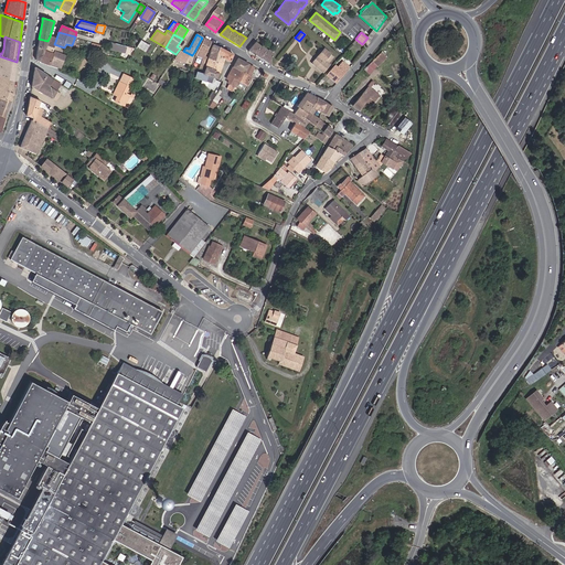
[(39,39),(38,46),(44,49),(46,45),(53,48),(54,44),(56,39),(50,36),(48,41),(39,39)]
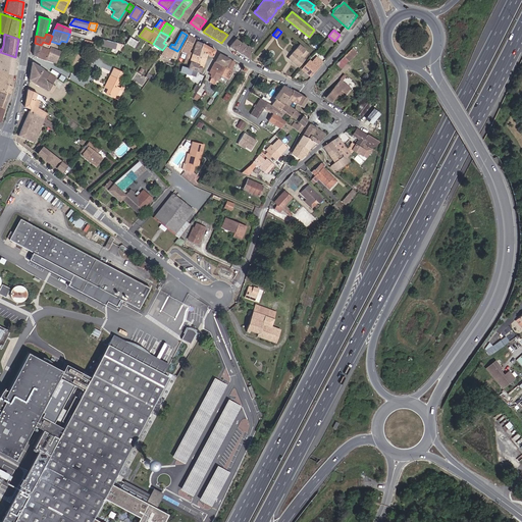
[(195,39),(189,35),(180,51),(188,54),(185,63),(188,64),(191,52),(189,52),(195,39)]
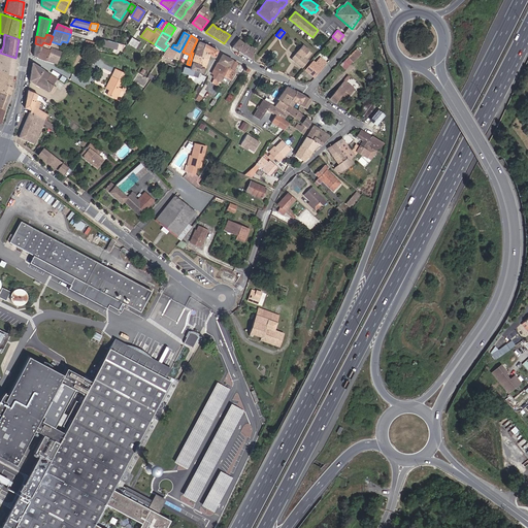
[(135,48),(139,41),(132,37),(128,43),(135,48)]
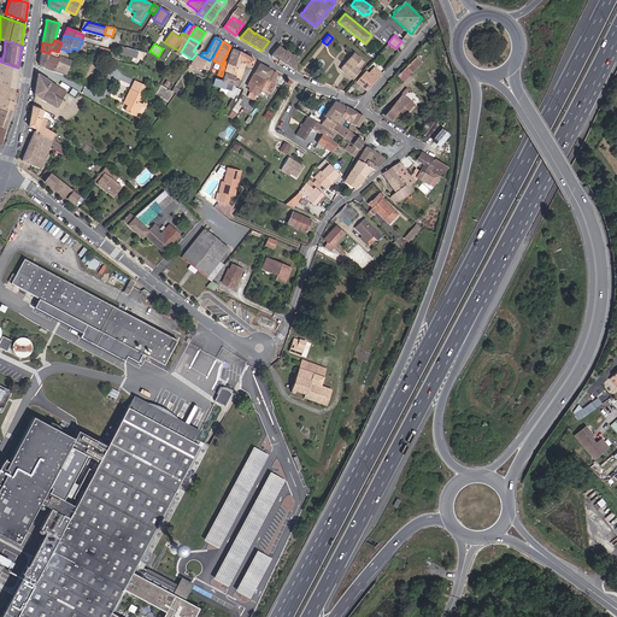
[(280,45),(270,56),(277,59),(288,66),(295,70),(294,64),(299,58),(293,53),(293,54),(287,50),(286,50),(280,45)]
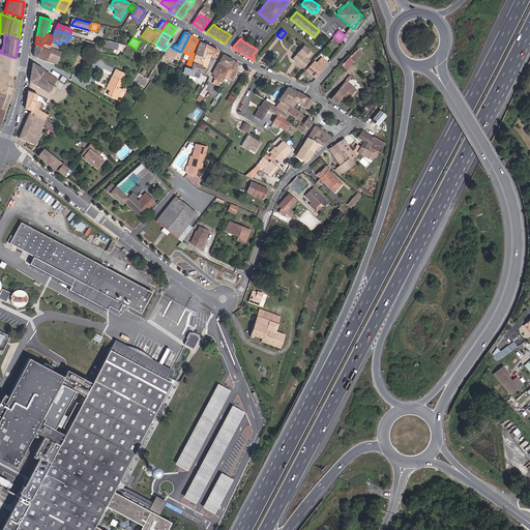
[(41,46),(41,47),(51,50),(51,48),(58,51),(60,45),(51,41),(50,45),(43,42),(41,46)]
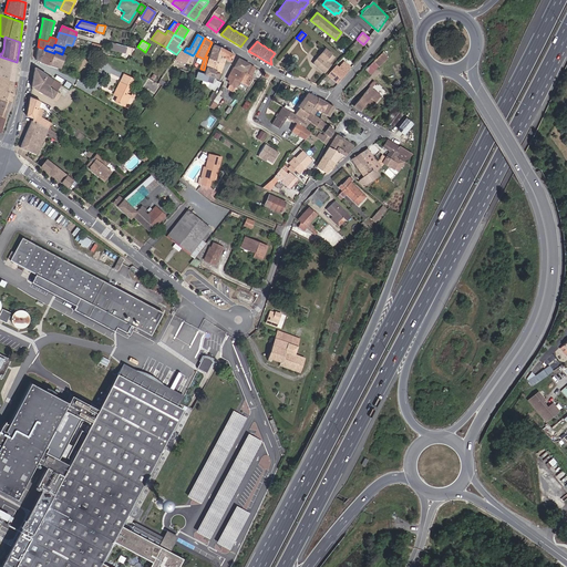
[(219,47),(214,44),(208,59),(215,61),(217,53),(219,47)]
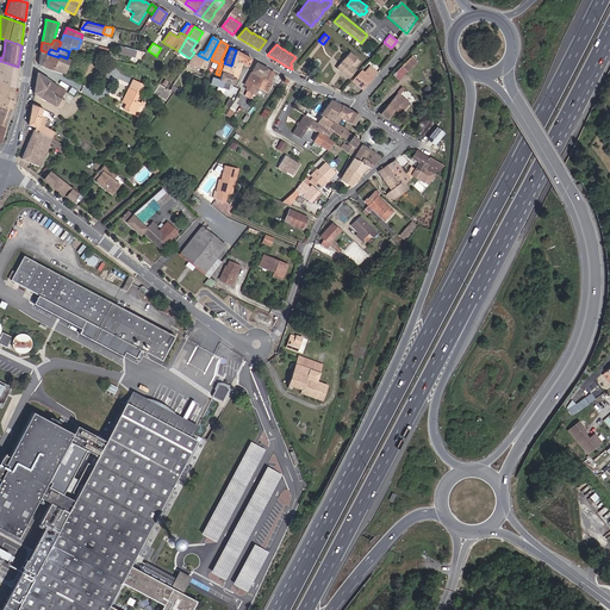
[(41,50),(38,64),(43,67),(48,54),(48,53),(41,50)]
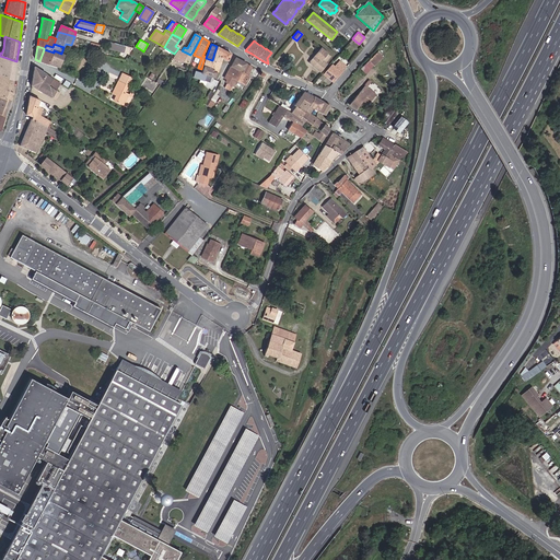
[(228,60),(231,55),(230,54),(217,46),(214,53),(222,55),(222,57),(228,60)]
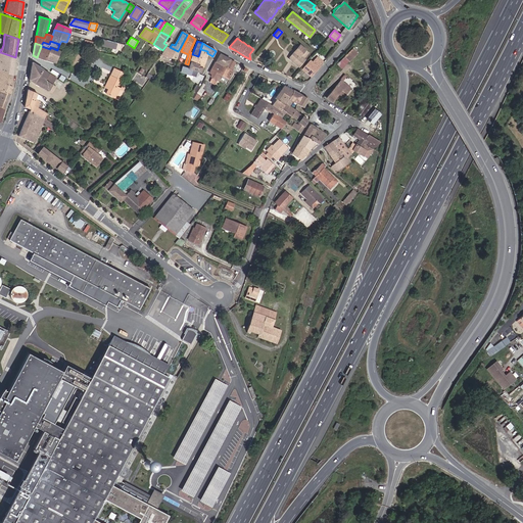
[(304,50),(305,49),(299,45),(288,58),(298,66),(304,59),(303,58),(308,53),(304,50)]
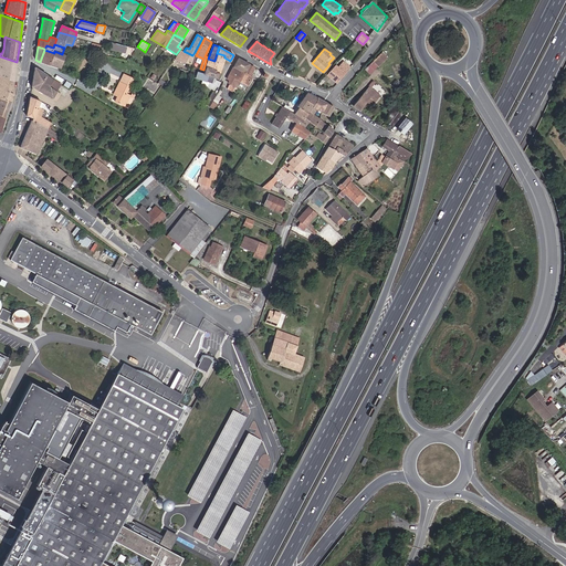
[(44,50),(40,62),(61,69),(66,55),(62,54),(54,51),(54,53),(44,50)]
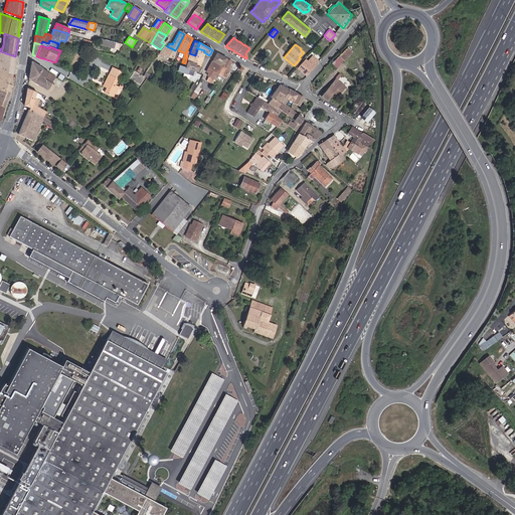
[(348,46),(332,62),(337,67),(353,51),(348,46)]
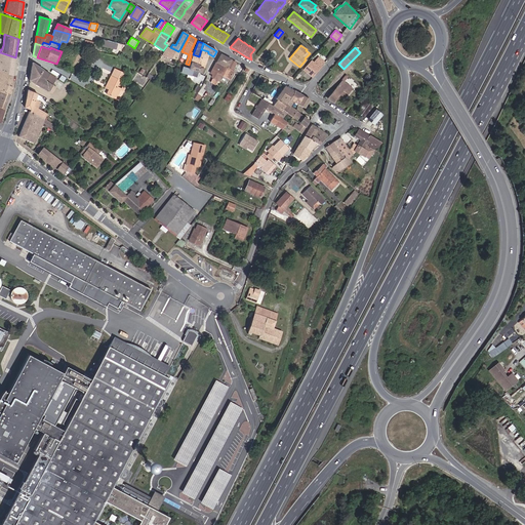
[(208,51),(201,49),(199,56),(206,58),(208,53),(208,51)]
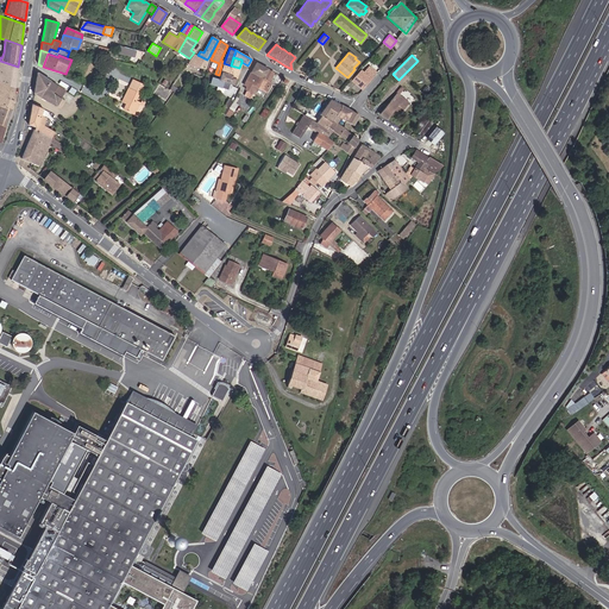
[(0,82),(16,88),(17,80),(18,67),(0,61),(0,82)]
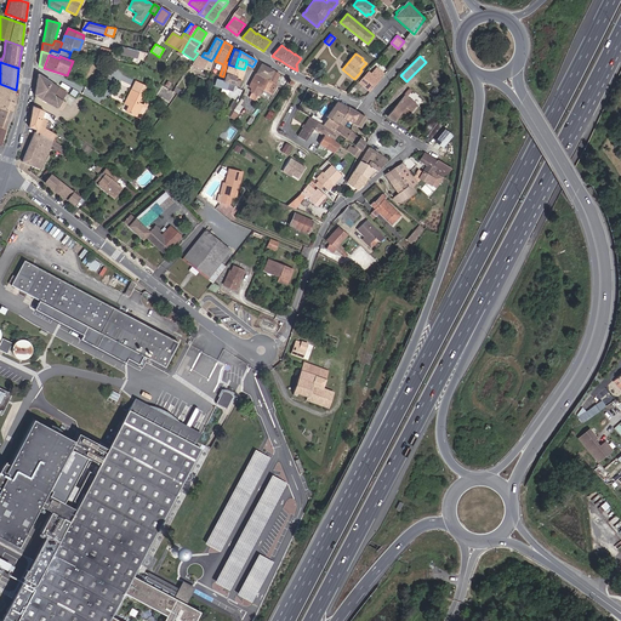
[(263,78),(274,83),(279,74),(273,72),(273,70),(261,64),(256,74),(263,78)]
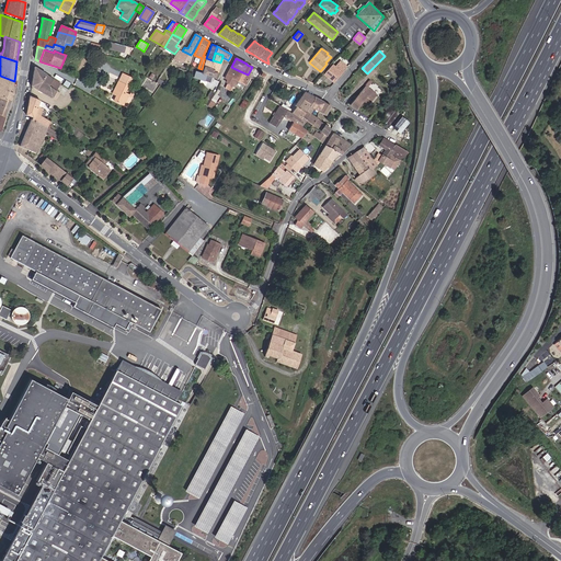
[(338,65),(343,69),(346,66),(341,60),(338,65)]
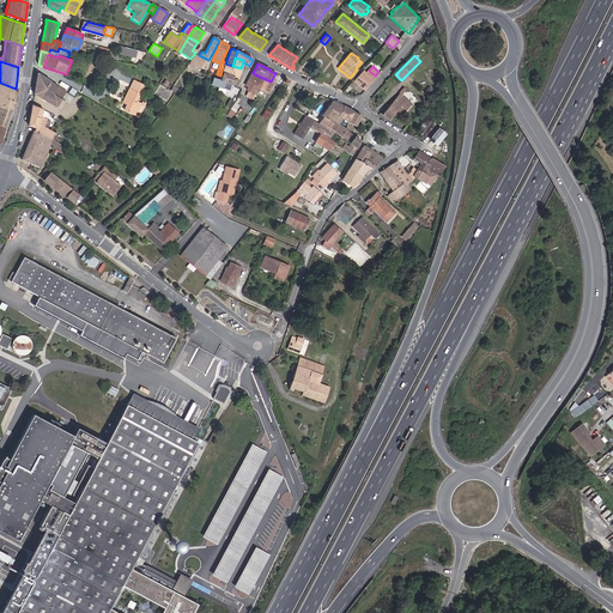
[(224,68),(223,72),(234,76),(232,78),(237,79),(240,72),(224,68)]
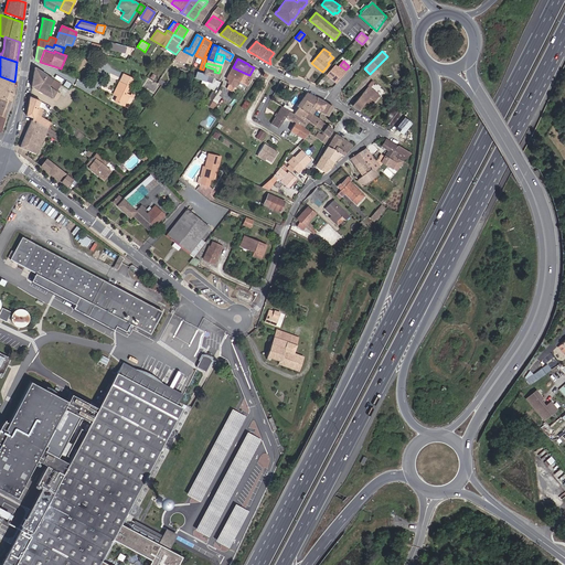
[(347,71),(345,70),(340,65),(338,67),(334,64),(327,74),(337,82),(347,71)]
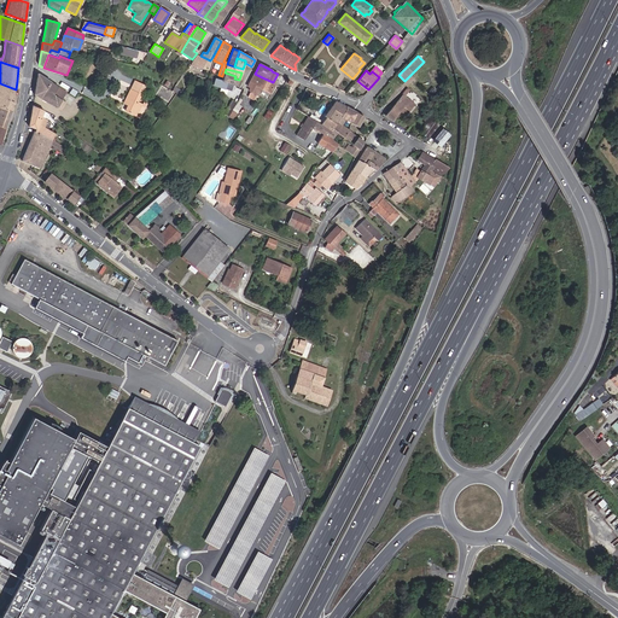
[(235,76),(225,73),(222,81),(215,79),(214,85),(232,89),(233,85),(237,86),(239,80),(234,79),(235,76)]
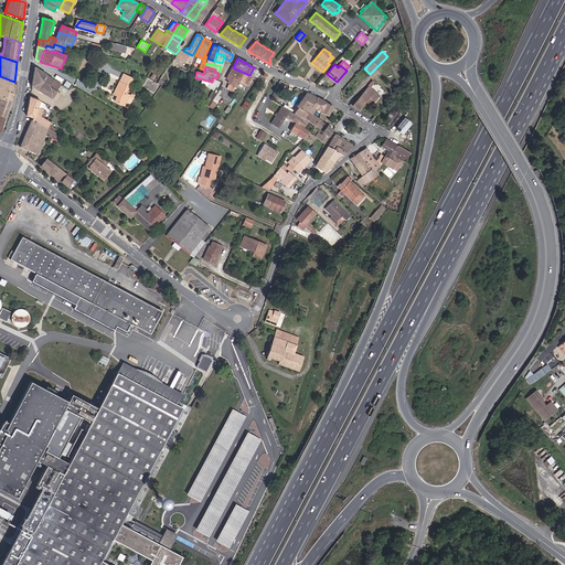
[(34,67),(31,86),(53,98),(61,85),(55,82),(34,67)]
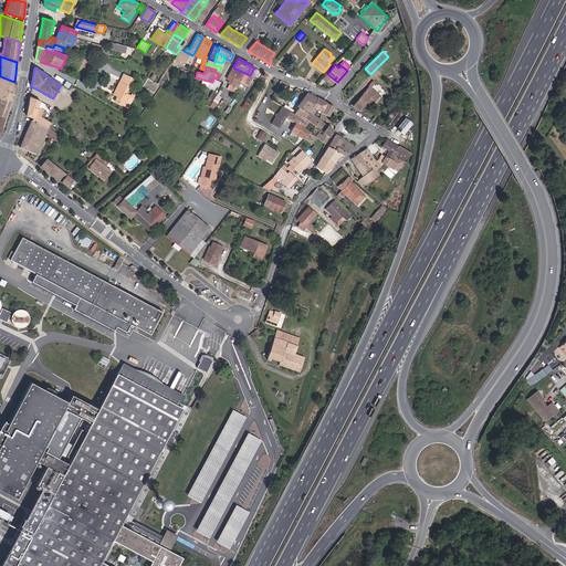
[(237,79),(240,71),(233,67),(231,72),(229,75),(237,79)]
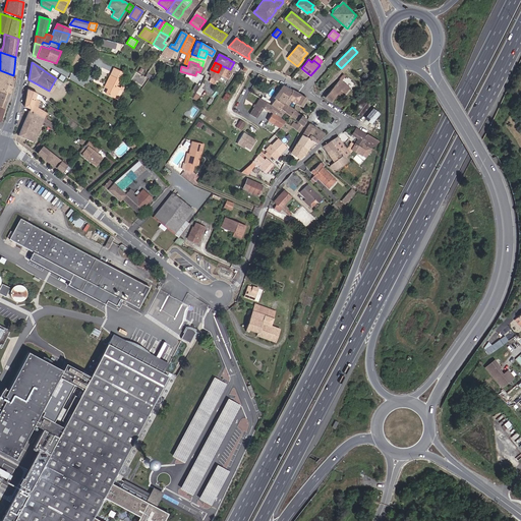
[(217,78),(219,73),(228,78),(231,73),(233,74),(234,72),(230,69),(221,65),(218,72),(211,69),(210,71),(212,73),(211,75),(212,76),(217,78)]
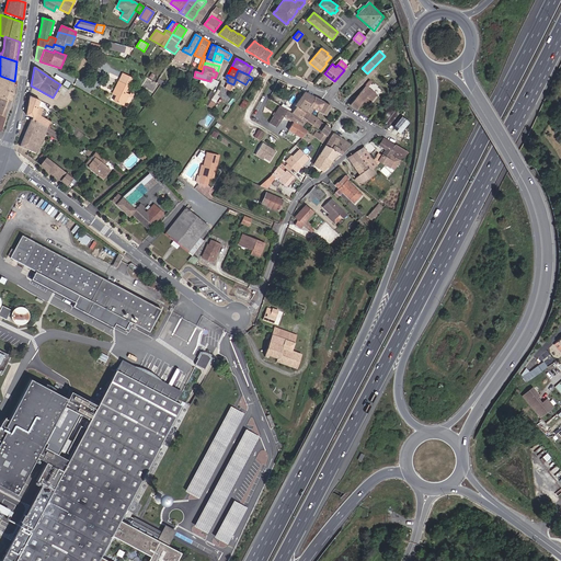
[(132,78),(122,73),(113,93),(116,95),(114,100),(124,105),(128,94),(124,93),(132,78)]
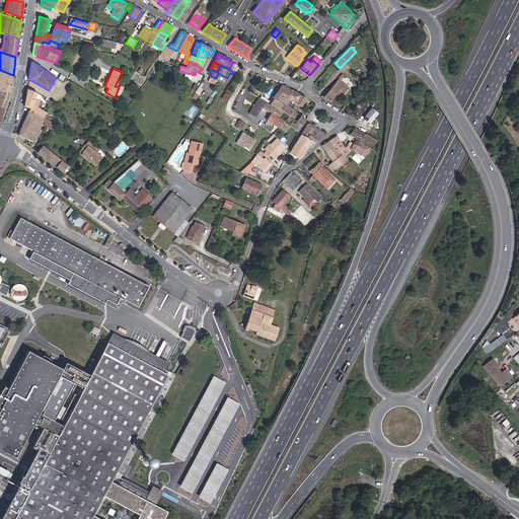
[(0,89),(10,94),(11,89),(13,75),(0,70),(0,89)]
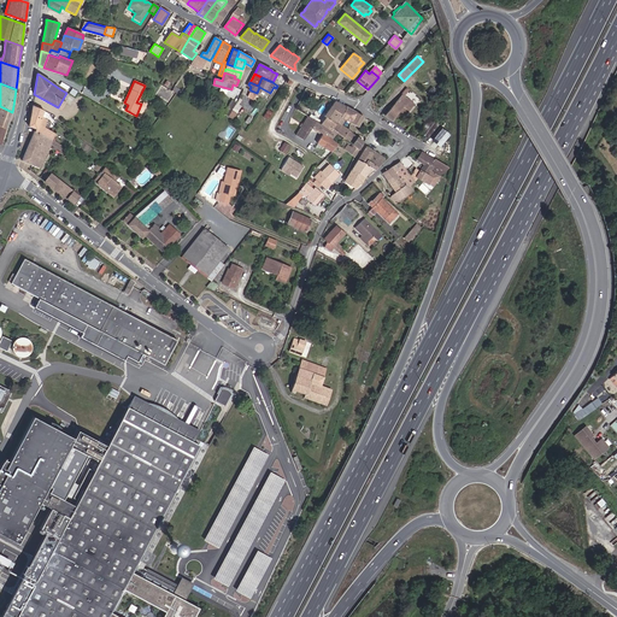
[(70,95),(66,93),(58,107),(60,110),(70,95)]
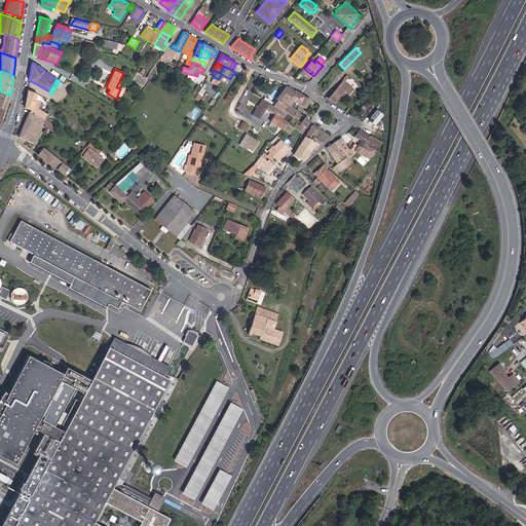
[(341,81),(328,98),(333,103),(342,91),(347,95),(351,89),(343,82),(341,81)]
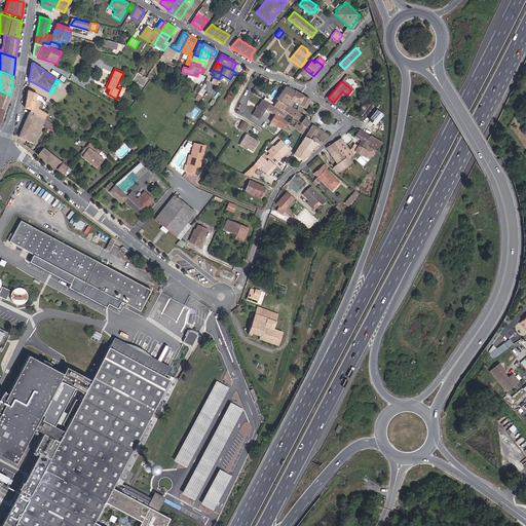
[(196,95),(200,88),(196,85),(190,97),(193,99),(196,95)]
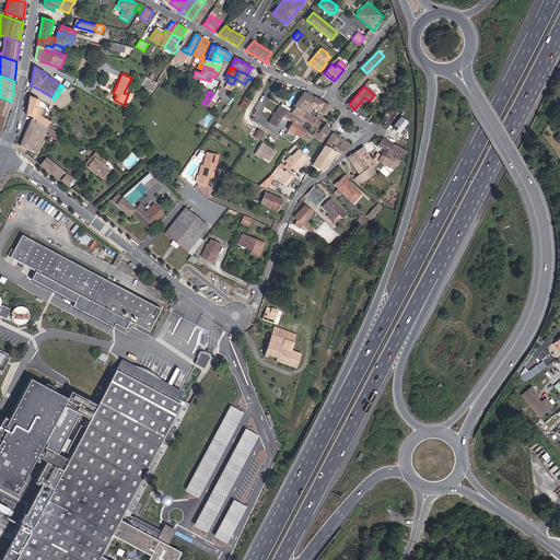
[(311,104),(314,97),(303,92),(293,105),(295,106),(292,109),(290,108),(281,103),(280,105),(300,118),(301,117),(305,109),(311,104)]
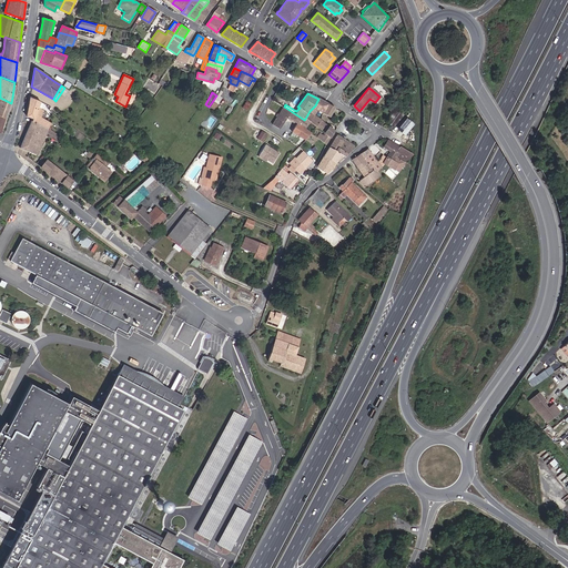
[(33,119),(32,121),(48,129),(51,123),(41,117),(44,110),(38,108),(40,101),(30,97),(26,117),(33,119)]
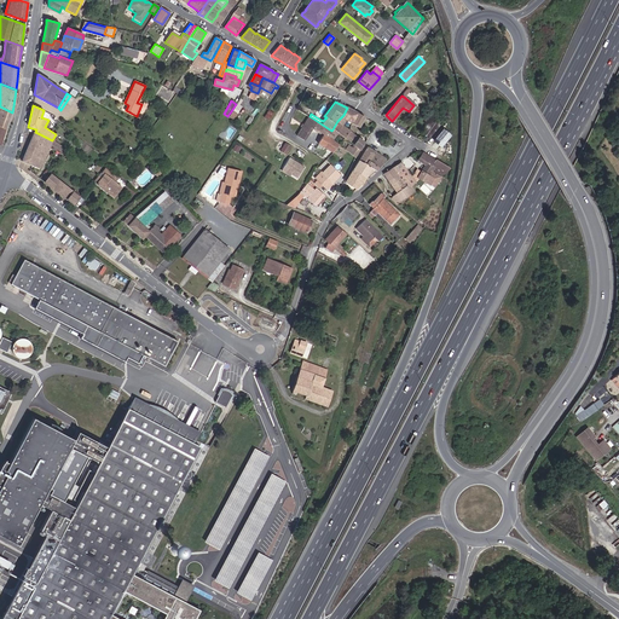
[(0,106),(0,126),(6,128),(6,127),(12,113),(0,106)]
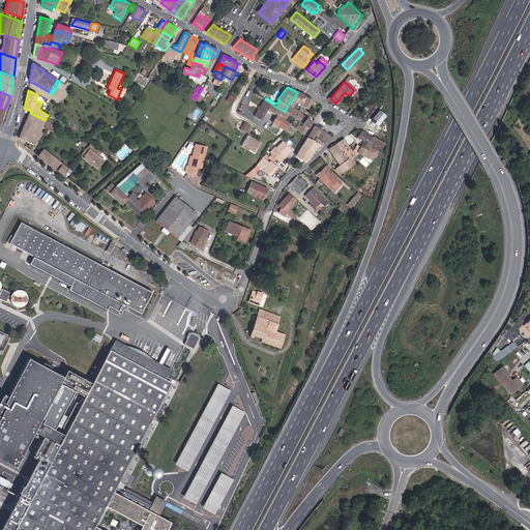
[(305,96),(297,92),(294,98),(289,104),(293,107),(296,102),(300,105),(305,96)]
